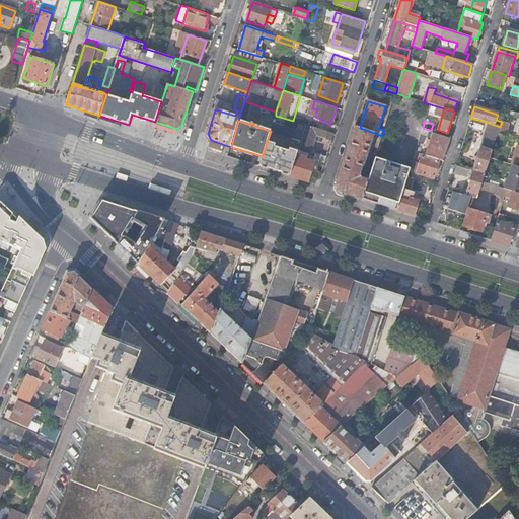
[(502,122),(500,127),(498,134),(507,137),(508,137),(509,131),(505,129),(506,123),(502,122)]
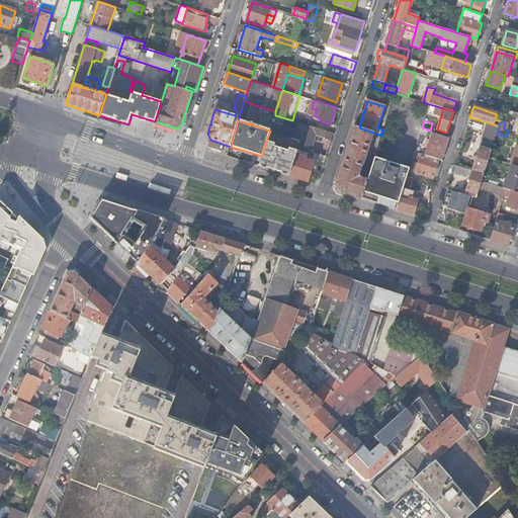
[(499,126),(488,122),(484,137),(495,140),(497,134),(499,126)]
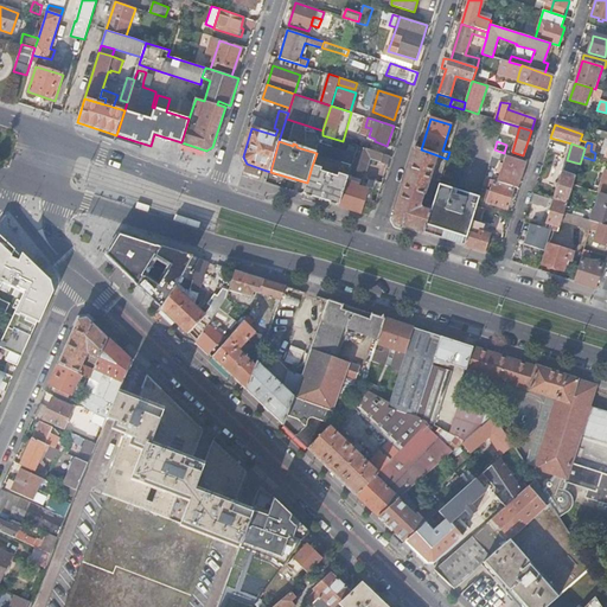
[(319,146),(317,153),(352,165),(355,157),(327,148),(319,146)]
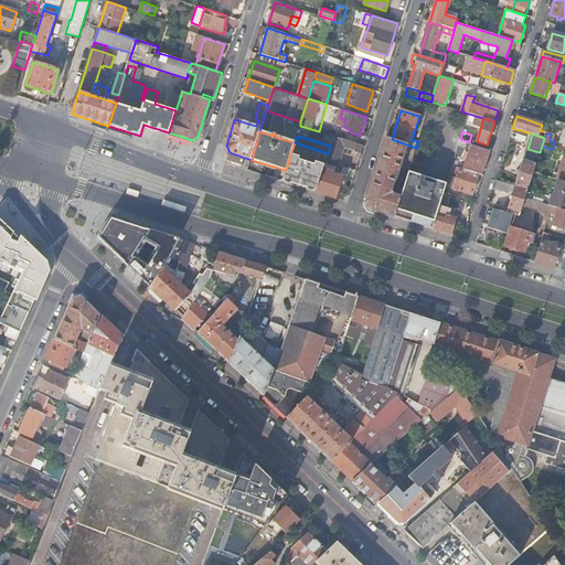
[(330,146),(328,153),(326,161),(326,163),(330,164),(339,168),(345,149),(355,152),(358,144),(333,136),(330,146)]
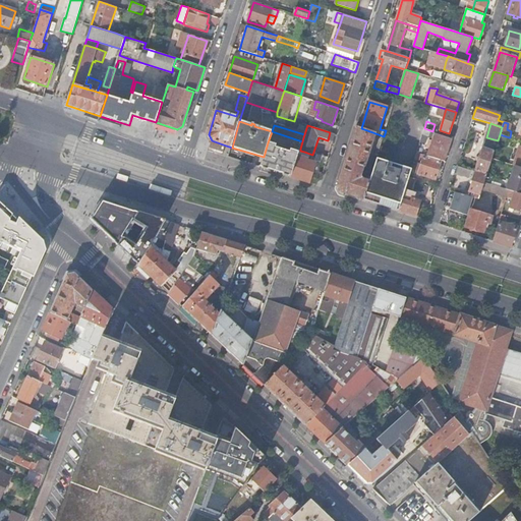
[(356,127),(345,162),(363,167),(364,168),(369,152),(370,148),(375,133),(361,128),(356,127)]
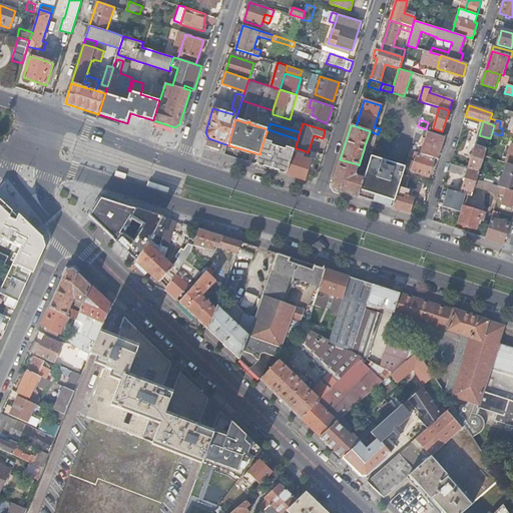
[(418,126),(416,133),(424,136),(426,129),(418,126)]
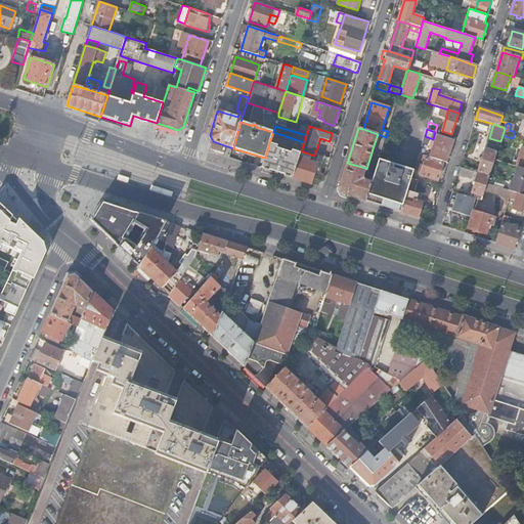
[(338,135),(332,133),(330,141),(336,142),(338,135)]
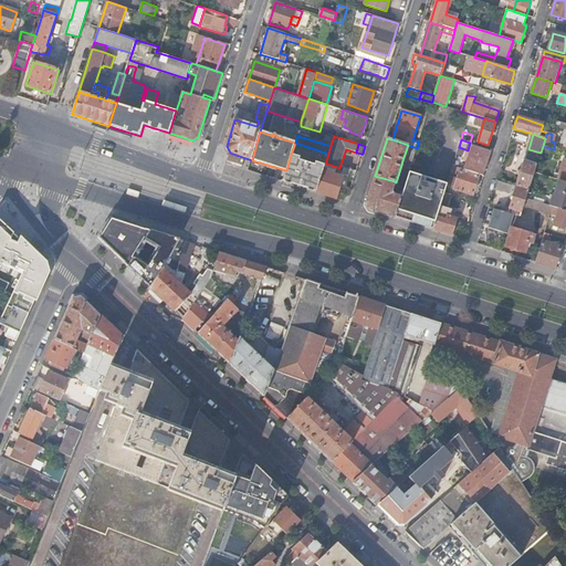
[(479,175),(482,176),(490,152),(471,146),(464,166),(462,165),(461,169),(479,175)]
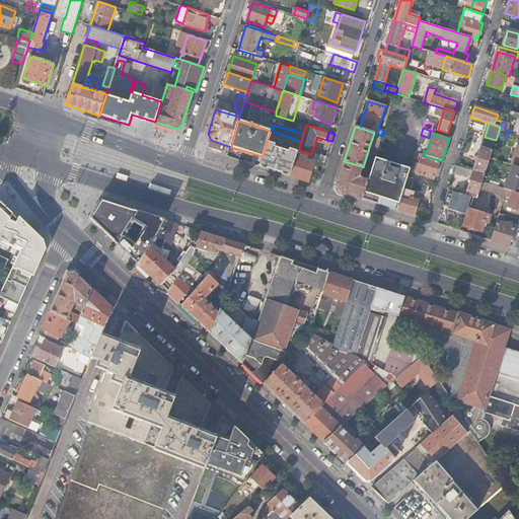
[(496,140),(496,141),(504,144),(507,137),(498,134),(496,140)]
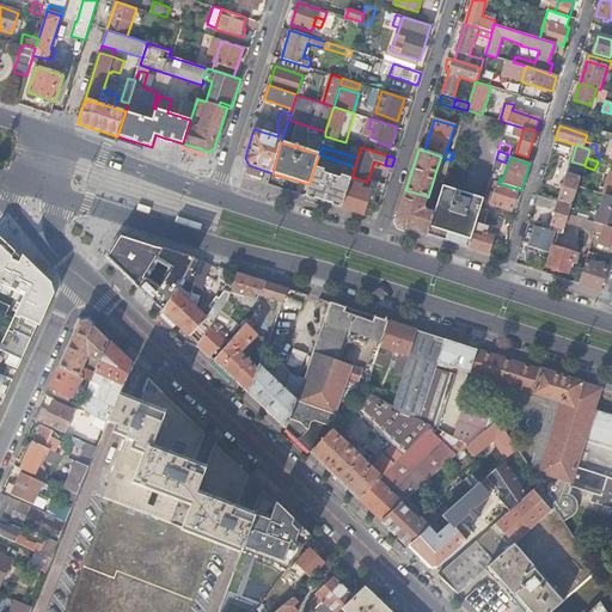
[(571,161),(558,202),(571,206),(579,187),(585,166),(585,165),(571,161)]
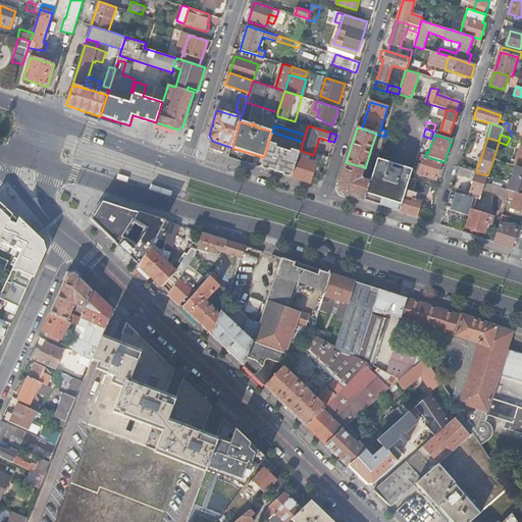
[(212,141),(209,151),(223,155),(226,146),(212,141)]
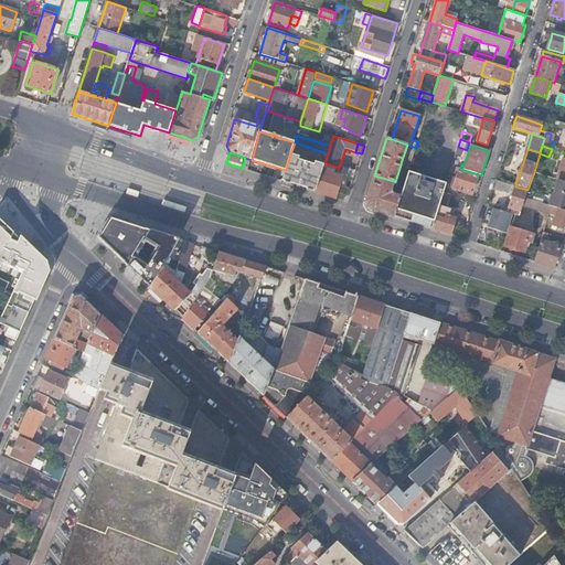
[(290,155),(286,170),(283,181),(316,192),(323,169),(326,163),(326,161),(316,158),(313,164),(299,160),(300,158),(290,155)]
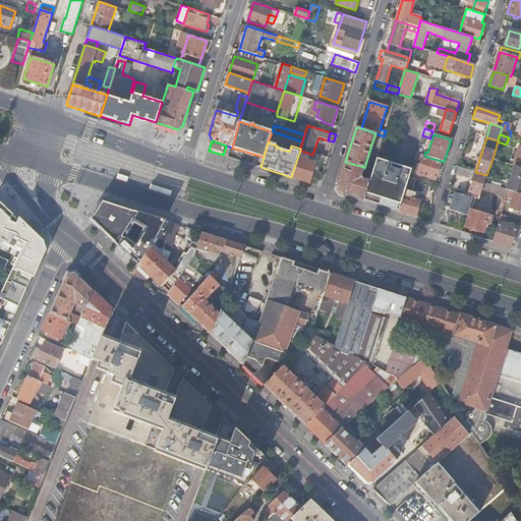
[(315,161),(327,165),(329,158),(317,154),(315,161)]
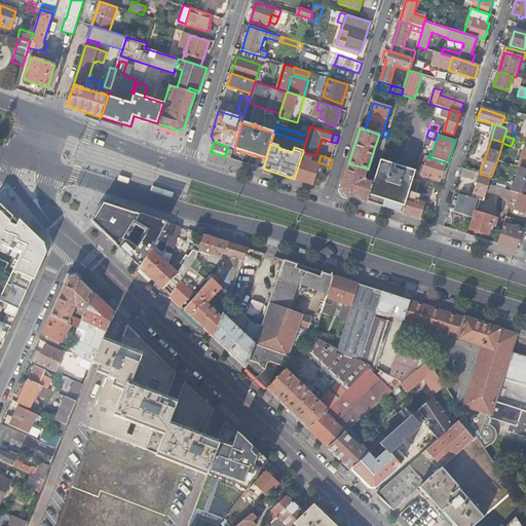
[(301,157),(294,179),(312,184),(318,165),(311,162),(311,161),(305,159),(301,157)]
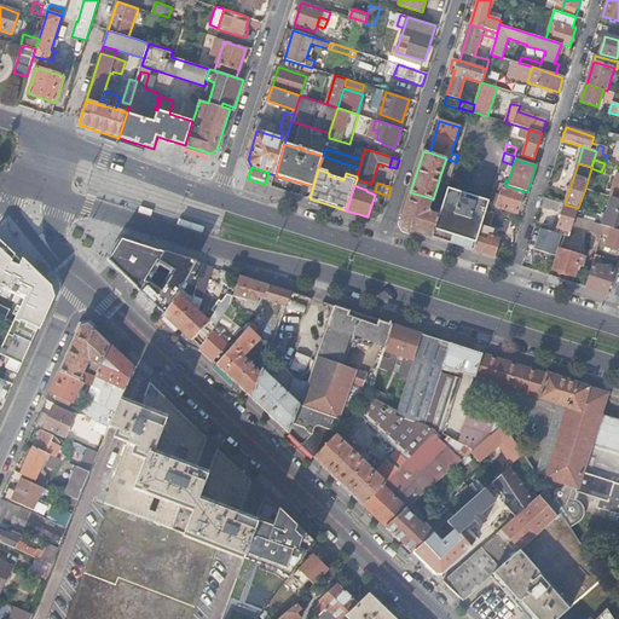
[(504,185),(503,187),(501,195),(498,203),(496,208),(516,214),(524,191),(504,185)]
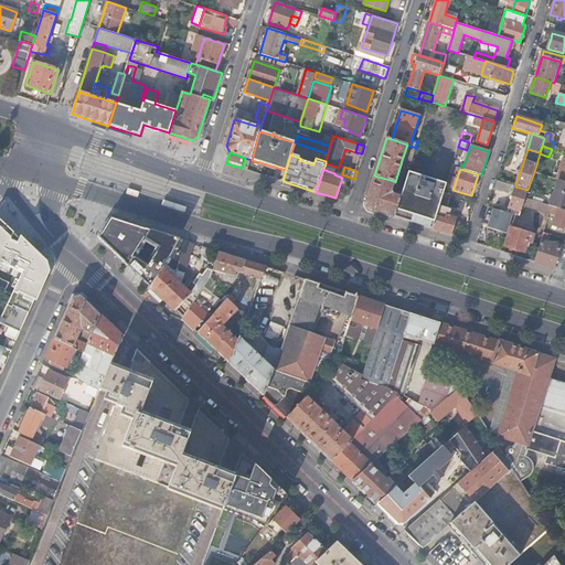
[(413,223),(432,230),(444,192),(446,184),(408,172),(407,179),(405,184),(403,192),(401,196),(395,217),(413,223)]
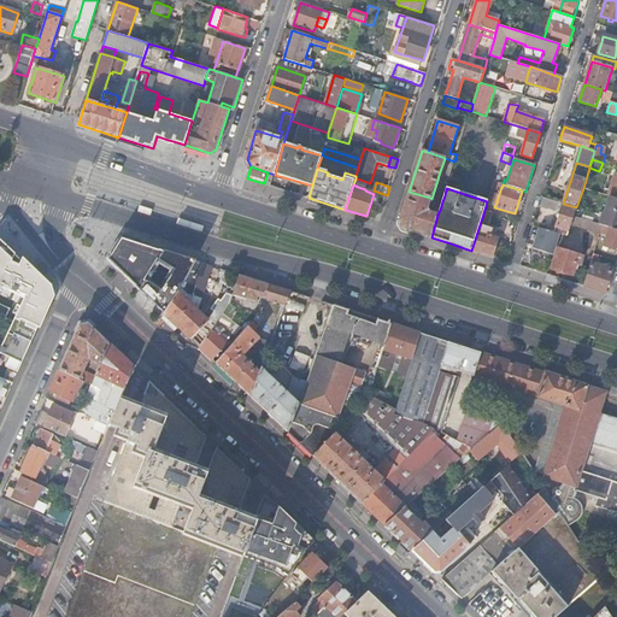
[(404,228),(432,238),(438,215),(428,212),(427,209),(429,201),(430,198),(409,192),(400,219),(404,228)]
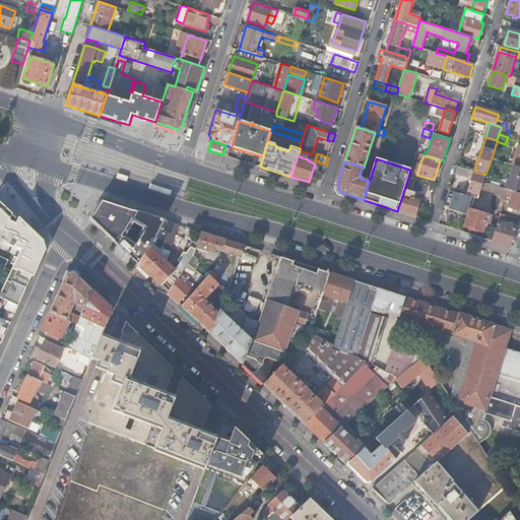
[(508,190),(519,193),(519,167),(517,167),(513,165),(512,165),(505,189),(508,190)]
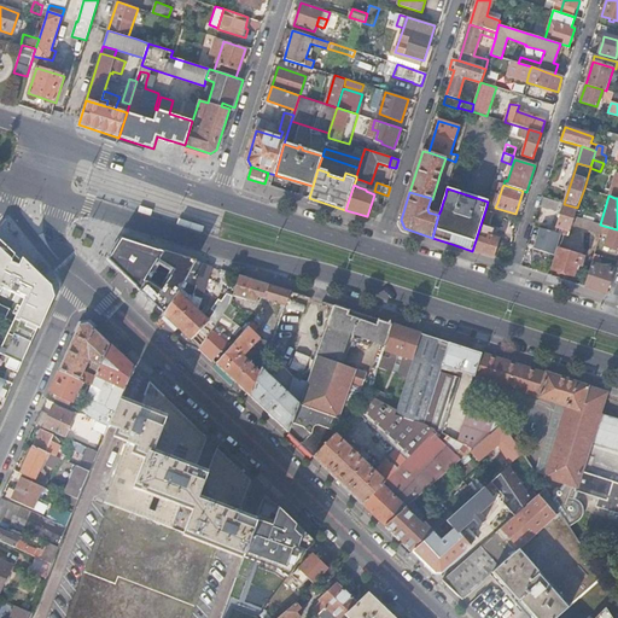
[(564,204),(543,197),(540,207),(559,213),(560,208),(563,209),(564,204)]
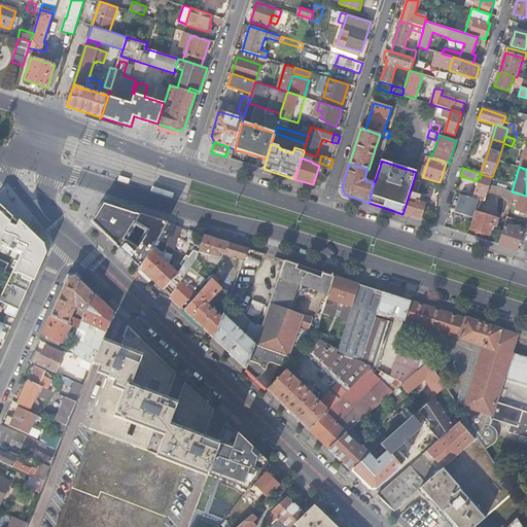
[(475,195),(473,198),(485,202),(488,192),(490,184),(492,177),(481,174),(480,178),(475,195)]
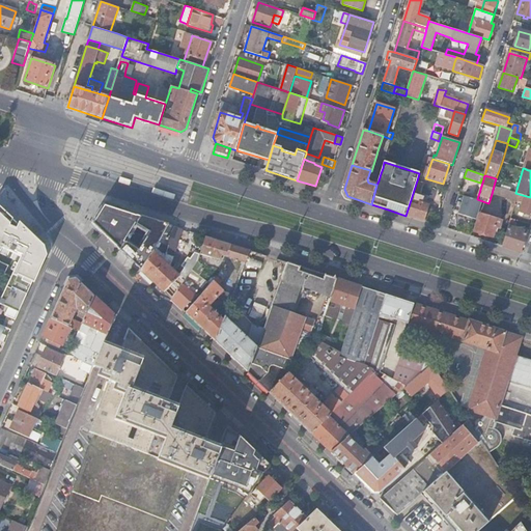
[(417,180),(406,216),(423,221),(428,205),(426,204),(428,198),(418,194),(422,182),(417,180)]
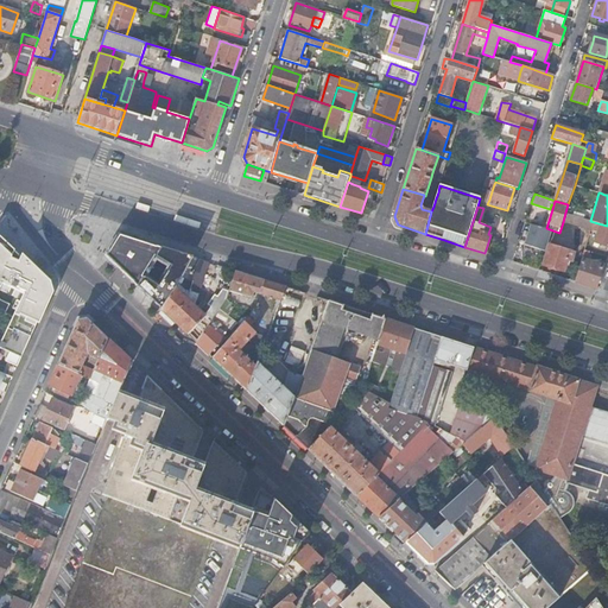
[(563,222),(577,226),(580,217),(565,213),(563,222)]
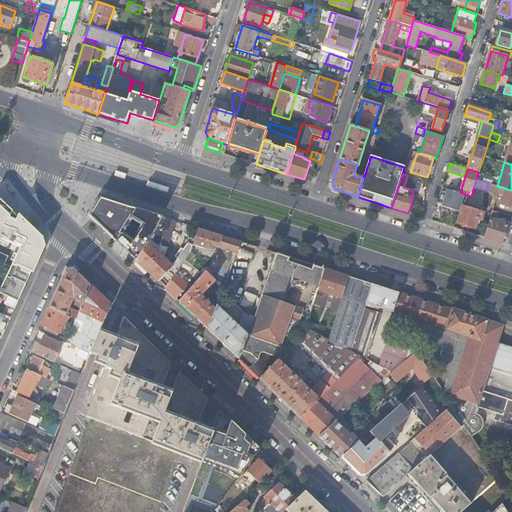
[(488,183),(486,190),(498,194),(500,187),(497,186),(488,183)]
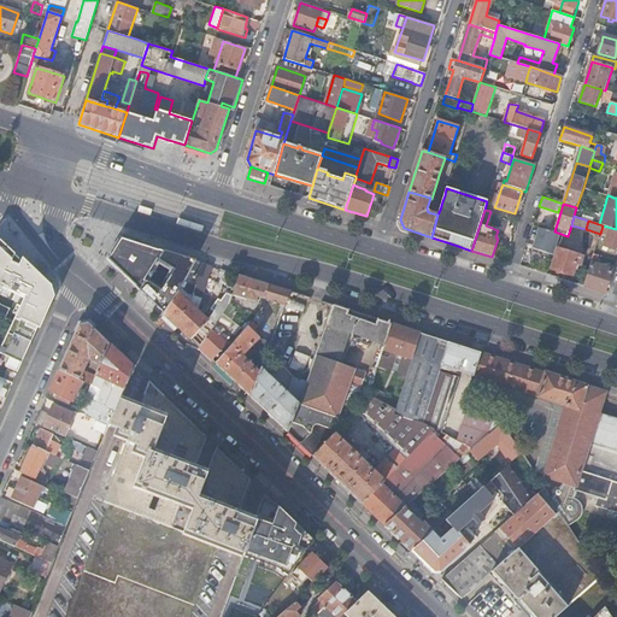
[(616,229),(603,225),(600,234),(607,236),(604,246),(616,250),(616,229)]
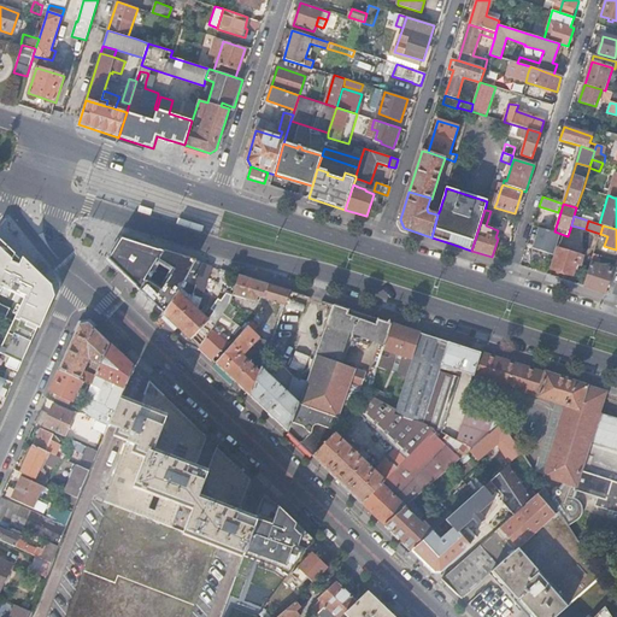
[(191,271),(197,260),(122,236),(115,247),(107,259),(113,264),(140,289),(159,258),(191,271)]
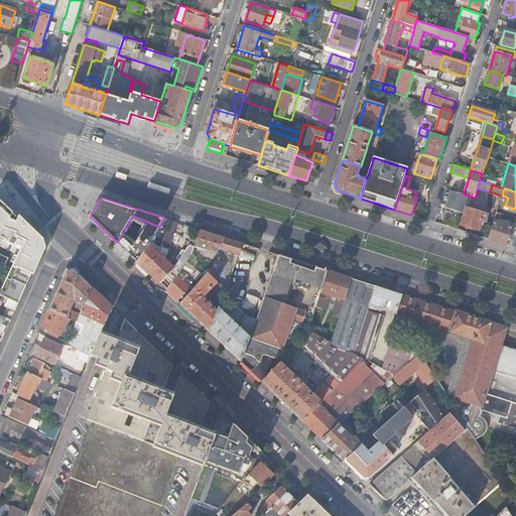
[(0,232),(2,235),(13,213),(0,200),(0,232)]
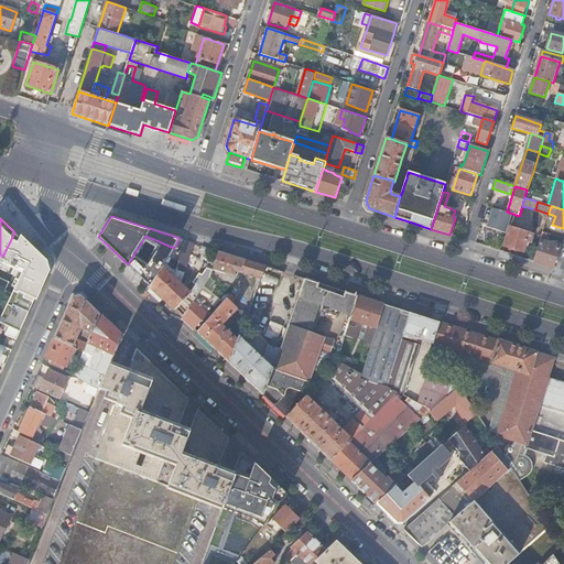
[(510,227),(505,246),(523,252),(527,242),(529,243),(532,234),(510,227)]
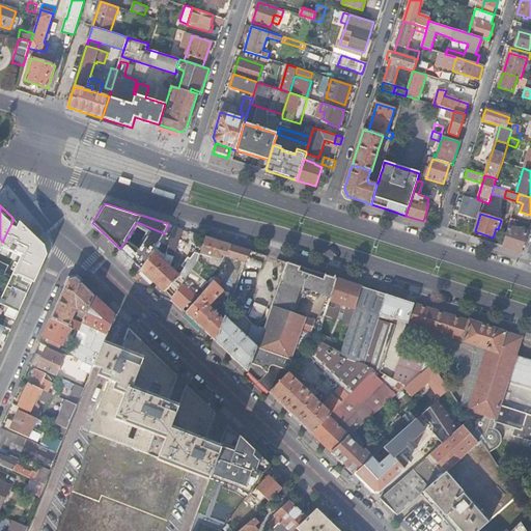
[(0,271),(11,277),(16,269),(4,263),(21,226),(14,219),(2,242),(0,246),(0,271)]
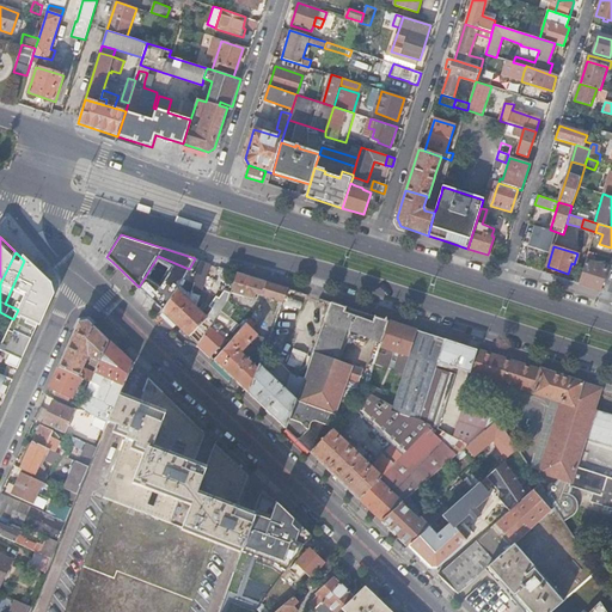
[(199,299),(210,263),(195,258),(189,269),(182,281),(181,282),(176,289),(167,303),(163,310),(190,336),(207,318),(183,295),(189,291),(197,293),(195,298),(199,299)]
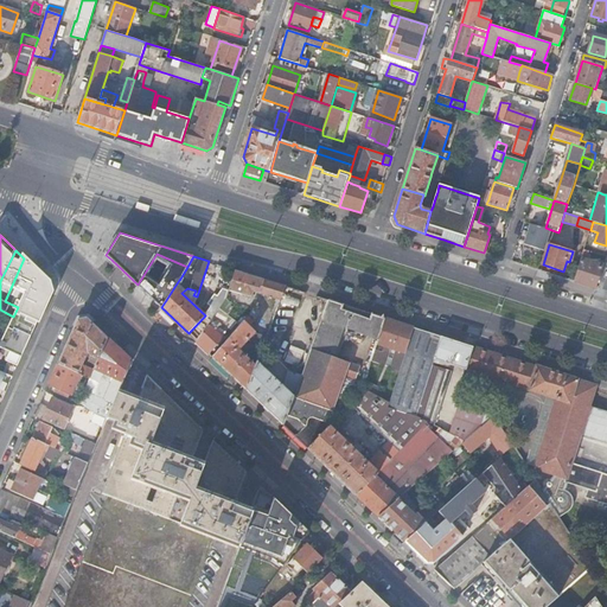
[(581,259),(574,281),(595,288),(602,263),(599,262),(598,264),(581,259)]
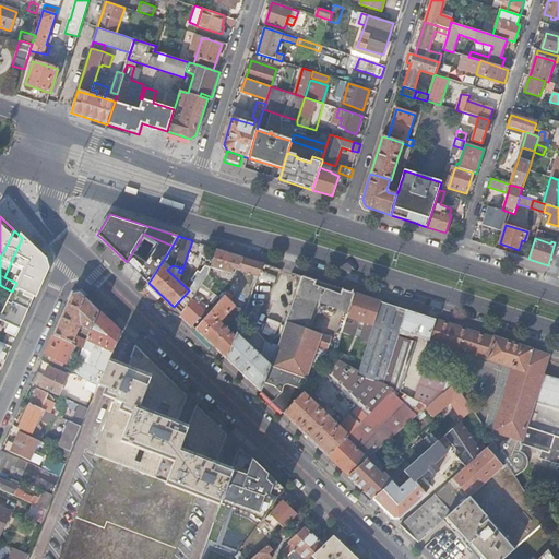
[(234,269),(238,256),(216,248),(211,266),(232,274),(234,269)]
